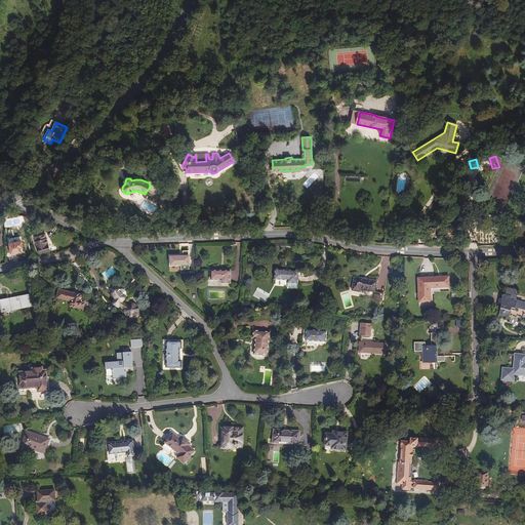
[(456,234),(456,225),(445,226),(445,235),(456,234)]
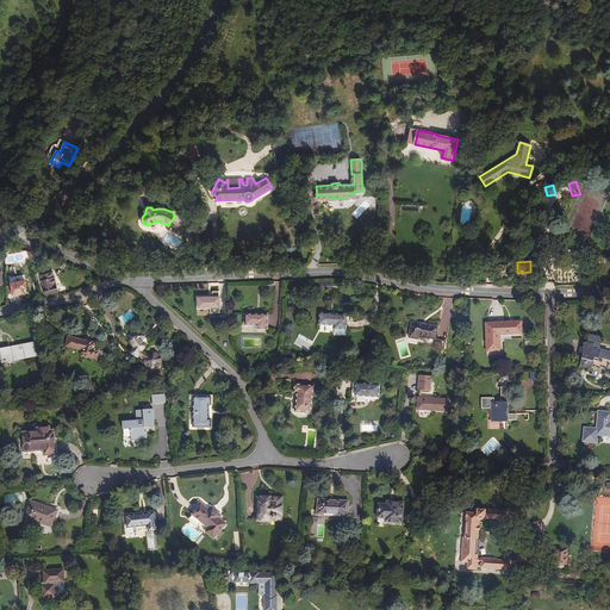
[(58,291),(53,272),(41,275),(47,294),(58,291)]
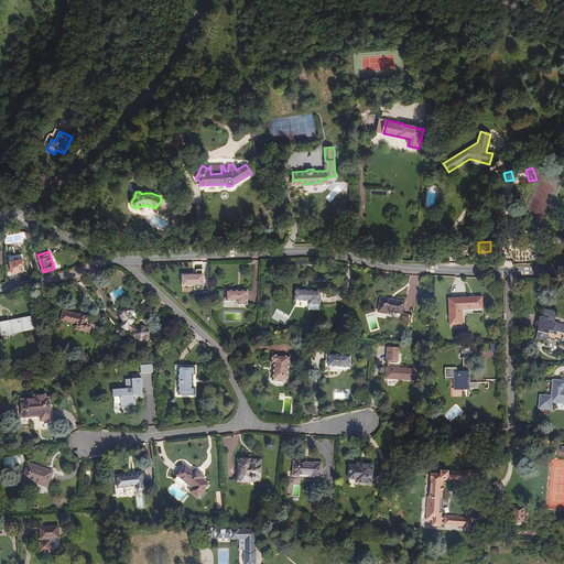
[(25,268),(24,260),(11,262),(13,273),(24,271),(23,268),(25,268)]
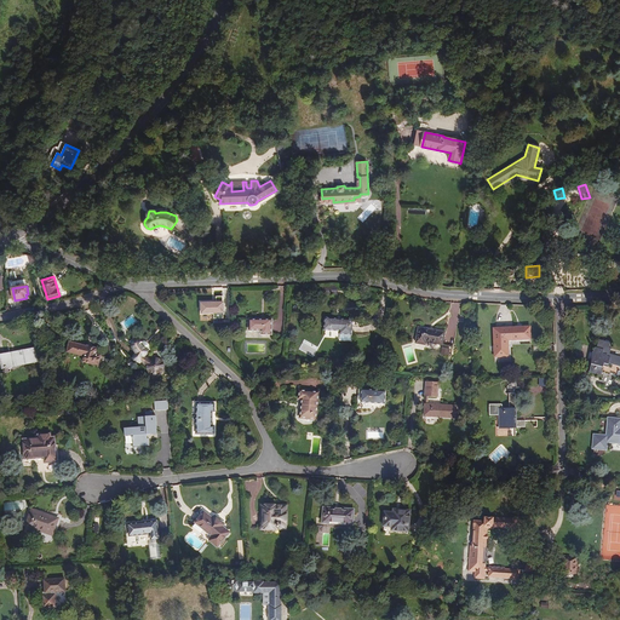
[(228,316),(228,293),(222,293),(222,297),(217,297),(217,303),(202,303),(202,316),(228,316)]
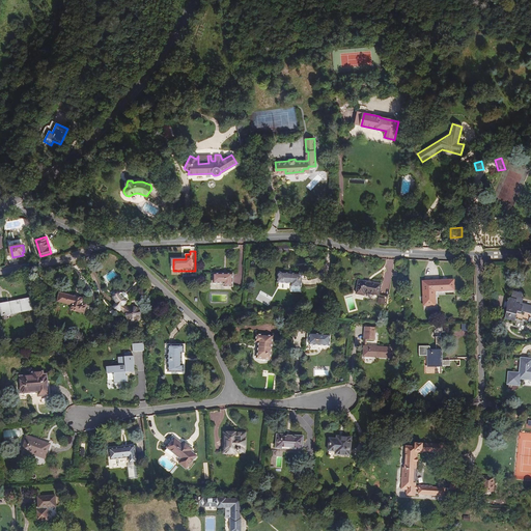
[(107,280),(116,276),(114,271),(105,275),(107,280)]
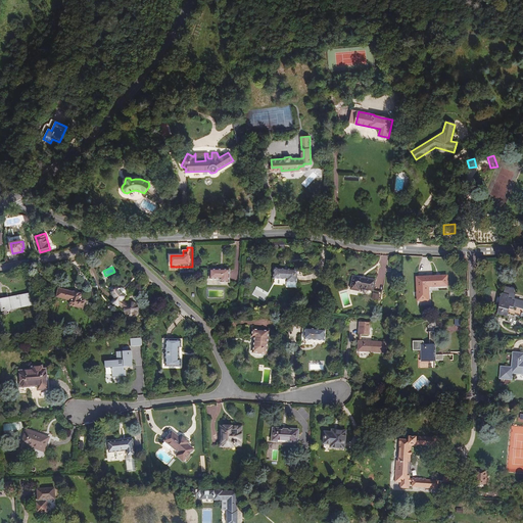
[(296,290),(298,272),(275,269),(274,279),(287,281),(286,289),(296,290)]
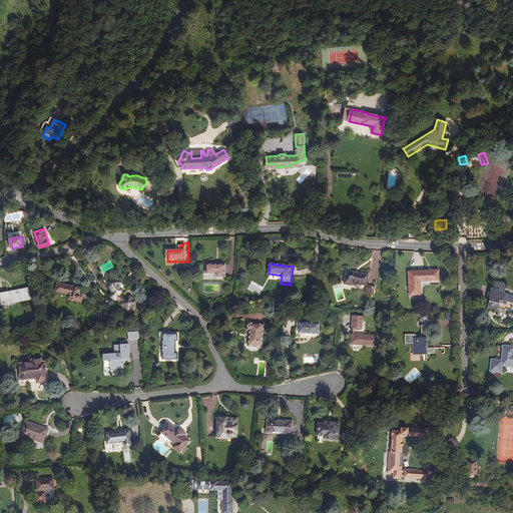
[(206,266),(206,276),(215,276),(215,279),(219,279),(225,279),(225,266),(206,266)]
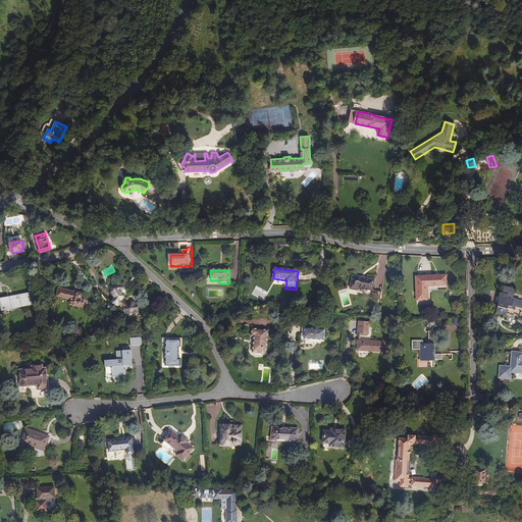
[(358,286),(373,289),(374,277),(352,275),(350,289),(358,290),(358,286)]
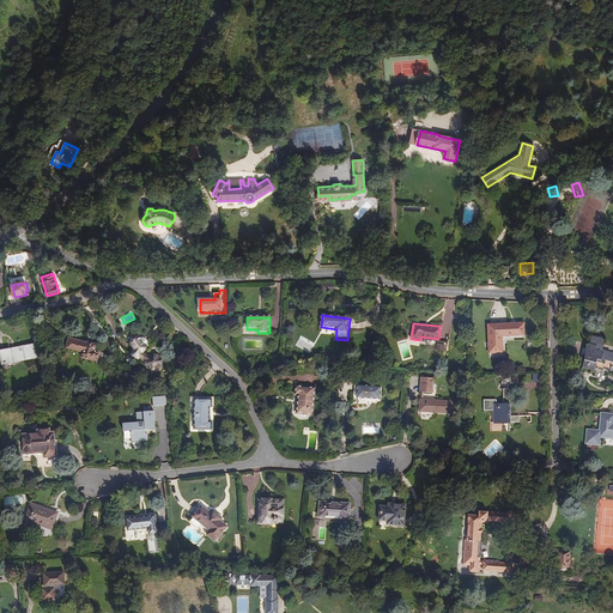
[(490,353),(502,353),(502,337),(525,335),(523,323),(487,325),(490,353)]
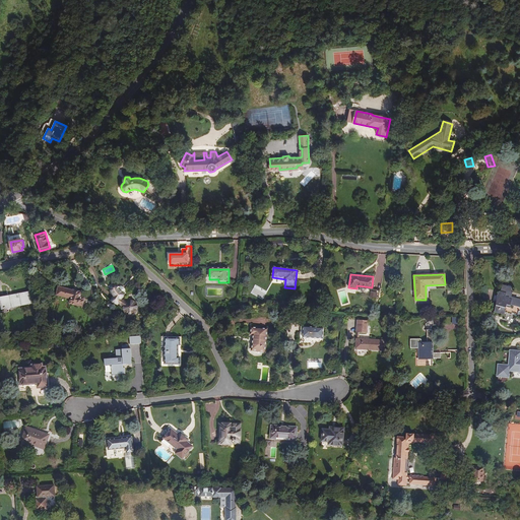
[(113,301),(119,305),(123,298),(126,294),(127,291),(127,289),(126,287),(124,286),(123,286),(120,286),(119,286),(118,285),(117,284),(116,284),(114,284),(113,285),(112,287),(112,289),(113,291),(114,294),(115,295),(116,296),(113,301)]
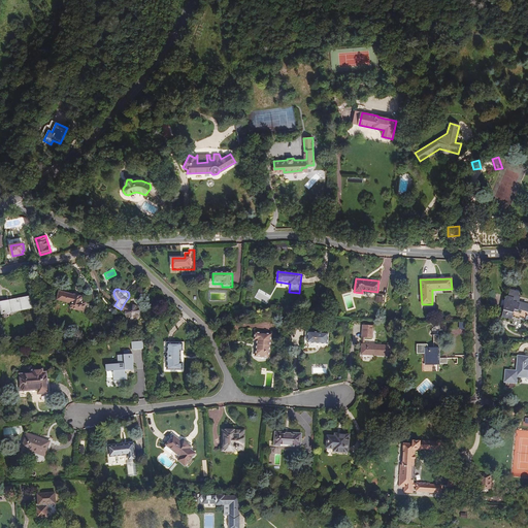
[(527,321),(527,305),(527,303),(520,301),(521,297),(519,297),(521,290),(517,289),(516,292),(510,290),(506,303),(508,304),(503,319),(510,321),(508,325),(518,329),(520,324),(523,324),(524,320),(527,321)]
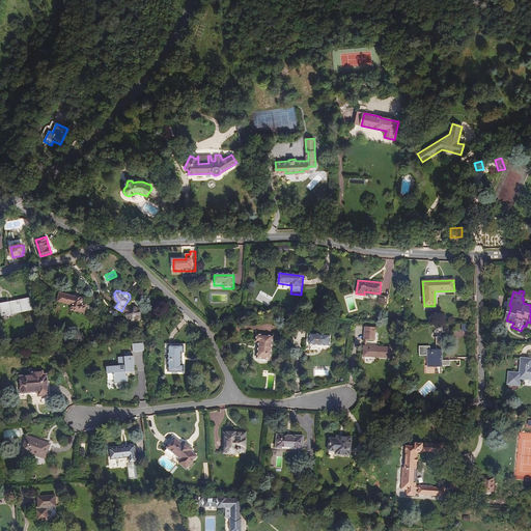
[(87,310),(89,302),(85,301),(86,296),(78,294),(77,296),(63,291),(61,299),(74,303),(73,309),(82,311),(82,309),(87,310)]
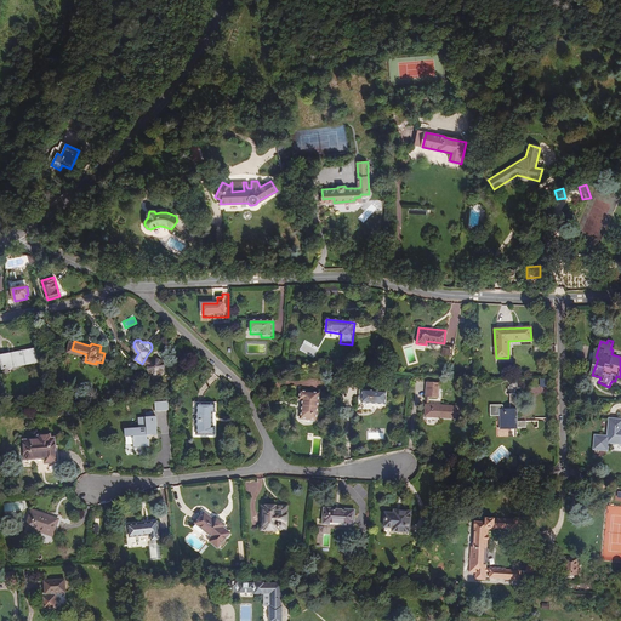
[(461,343),(450,342),(449,354),(461,354),(461,343)]
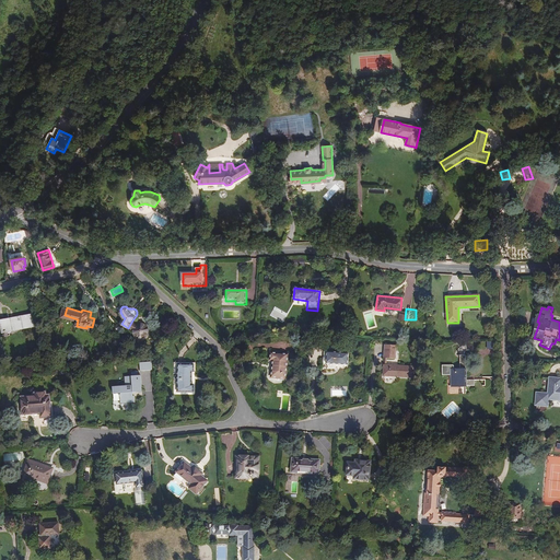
[(32,314),(1,318),(2,329),(34,326),(32,314)]
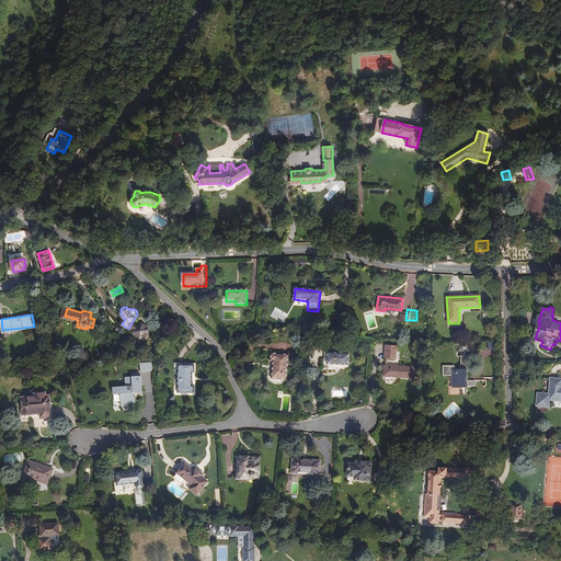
[(133,321),(128,329),(135,332),(135,331),(138,325),(137,325),(133,321)]
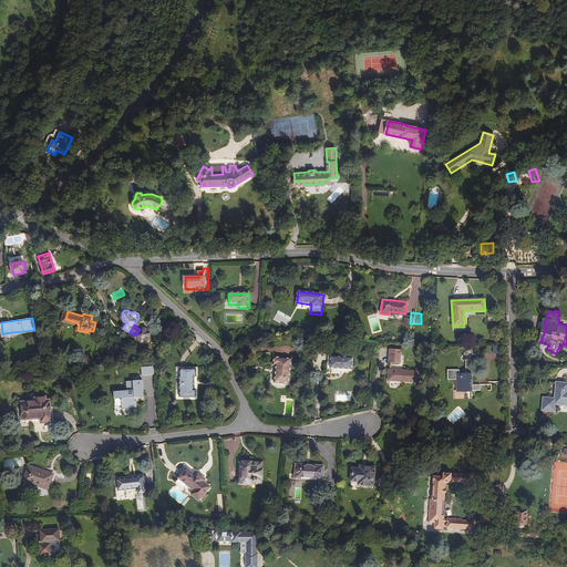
[(142,328),(140,329),(136,334),(136,336),(136,337),(137,338),(137,340),(138,341),(141,342),(143,342),(145,343),(147,342),(148,342),(151,340),(152,338),(152,336),(152,332),(150,330),(147,328),(145,328),(142,328)]
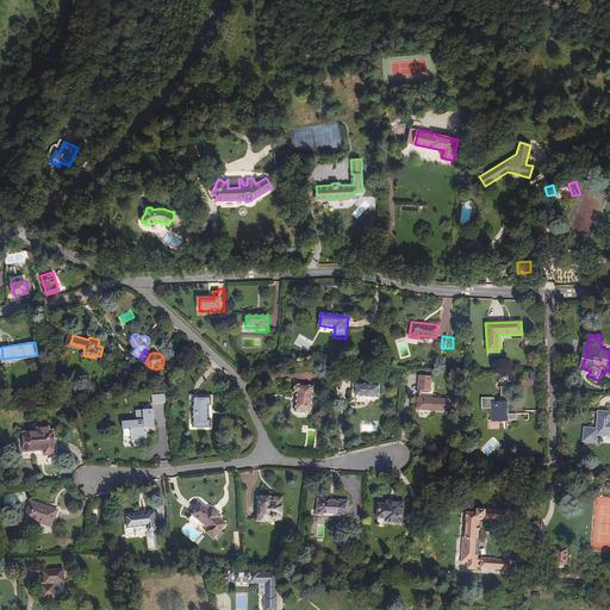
[(429,388),(430,374),(419,374),(418,388),(429,388)]
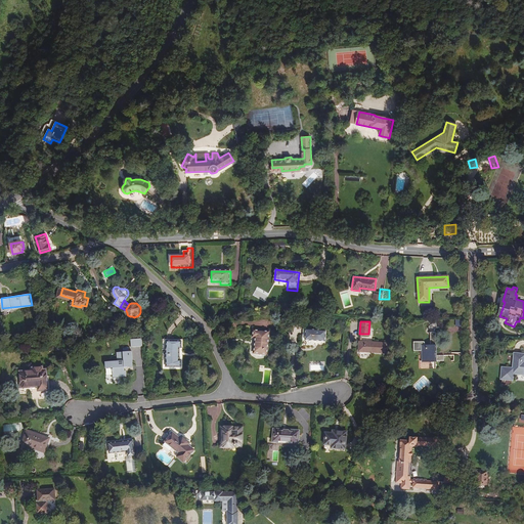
[(325,341),(326,331),(304,329),(304,340),(325,341)]
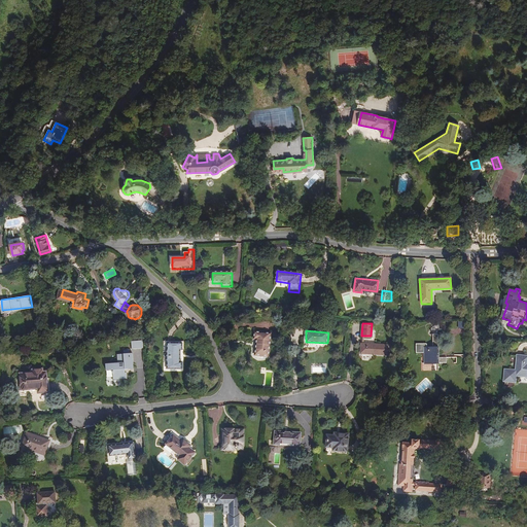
[(255,332),(254,340),(258,340),(257,356),(271,357),(272,334),(255,332)]
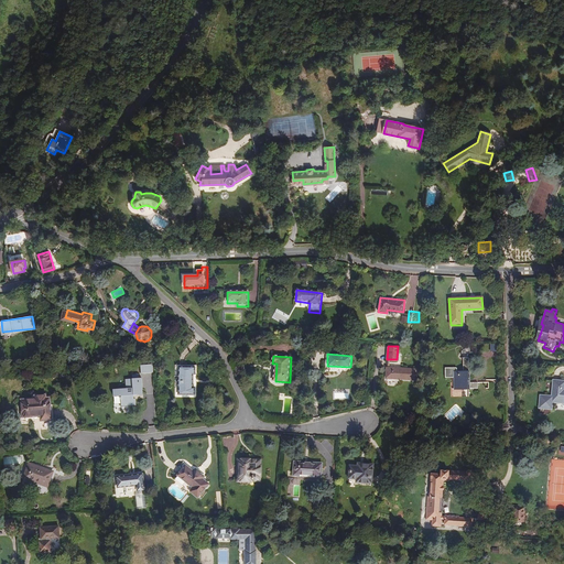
[(478,391),(478,383),(469,383),(469,359),(464,359),(464,372),(458,372),(458,368),(445,368),(444,379),(454,379),(454,390),(478,391)]
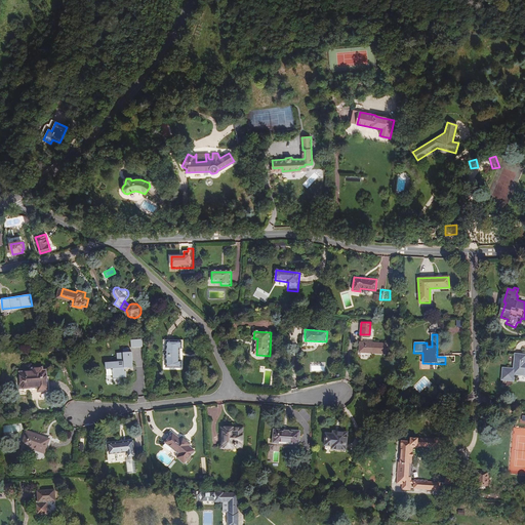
[(180,338),(167,338),(167,364),(180,364),(180,357),(178,357),(178,346),(180,346),(180,338)]
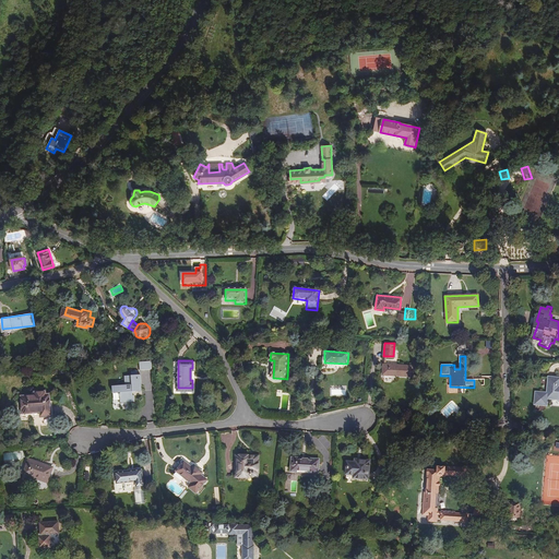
[(413,376),(413,366),(383,364),(382,375),(413,376)]
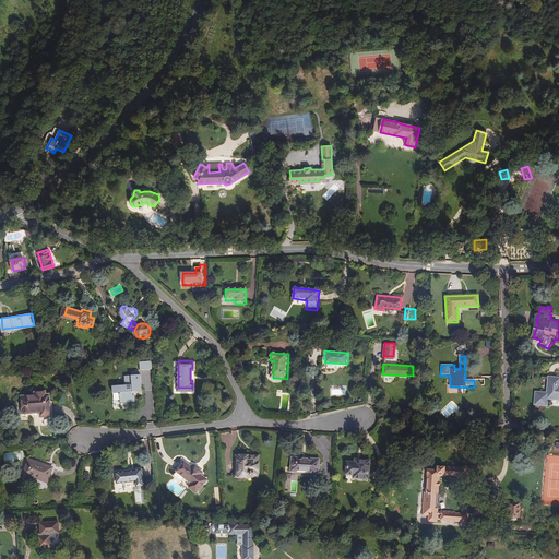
[(142,395),(140,376),(123,375),(125,387),(111,387),(114,409),(128,409),(128,403),(135,403),(135,395),(142,395)]
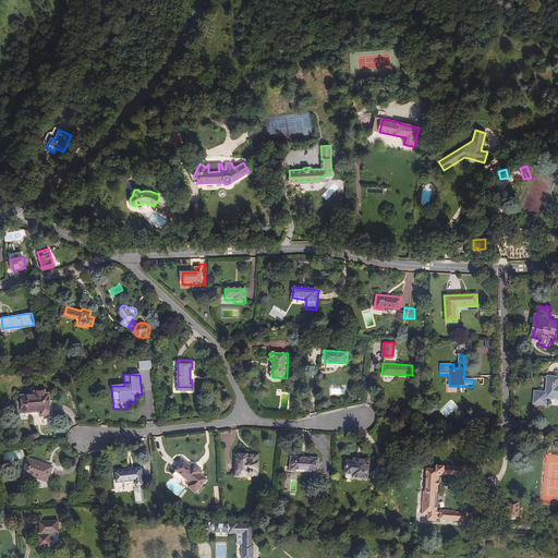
[(557,377),(549,377),(547,397),(557,398),(557,377)]
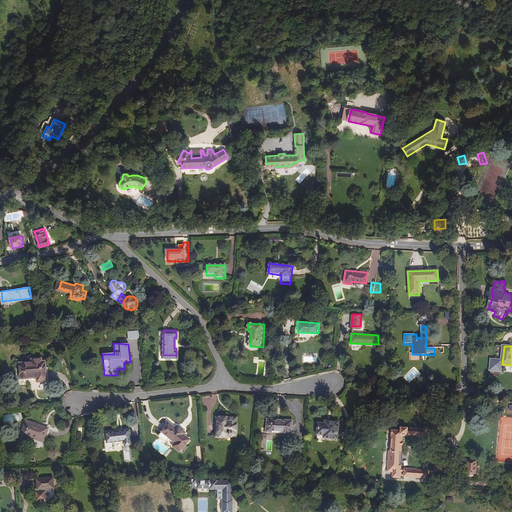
[(303,354),(303,361),(316,362),(316,357),(311,356),(311,354),(303,354)]
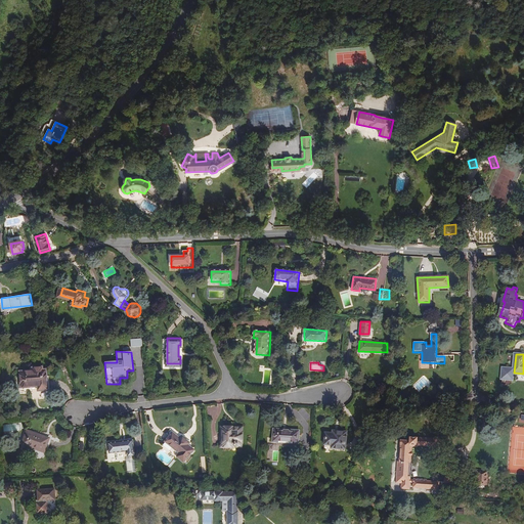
[(42,368),(33,368),(33,373),(20,374),(22,389),(38,388),(39,393),(47,393),(46,372),(42,372),(42,368)]
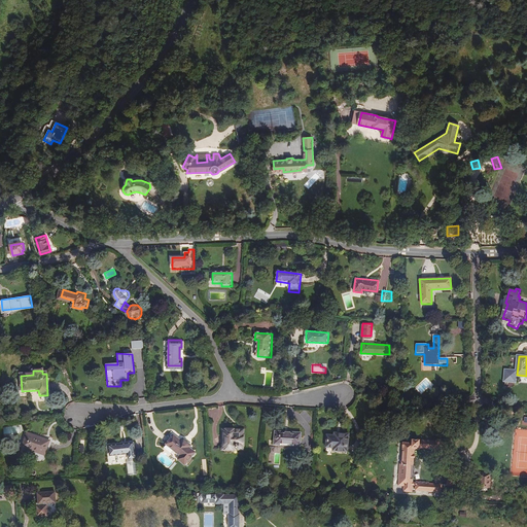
[(224,443),(226,443),(232,443),(232,448),(244,448),(244,428),(232,427),(232,433),(224,432),(224,443)]
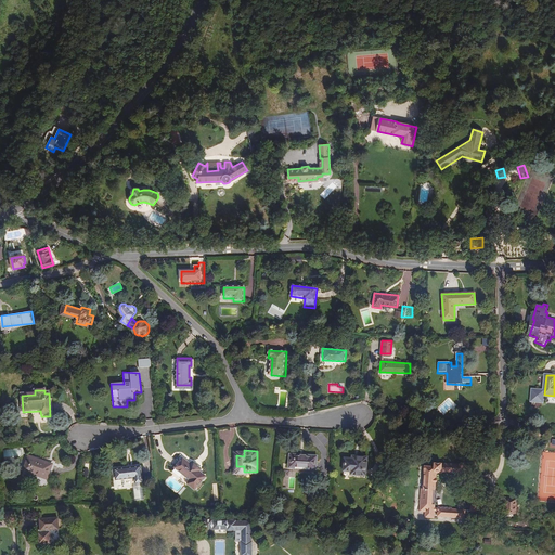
[(315,468),(317,455),(291,453),(288,466),(315,468)]
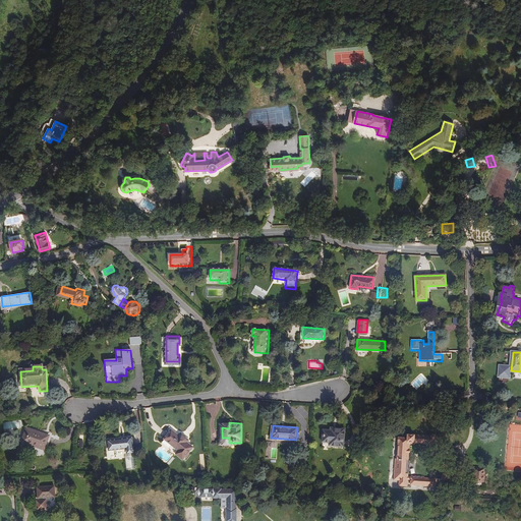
[(325,429),(324,440),(330,441),(329,444),(344,445),(345,427),(336,427),(336,429),(325,429)]
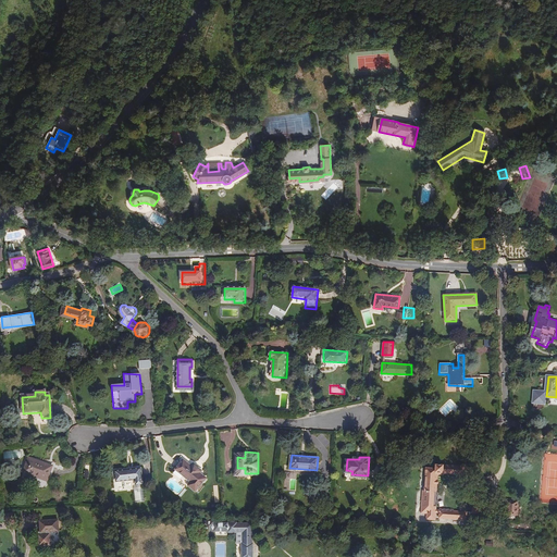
[(194,466),(184,458),(176,468),(193,480),(189,484),(197,491),(207,478),(201,473),(203,470),(195,465),(194,466)]
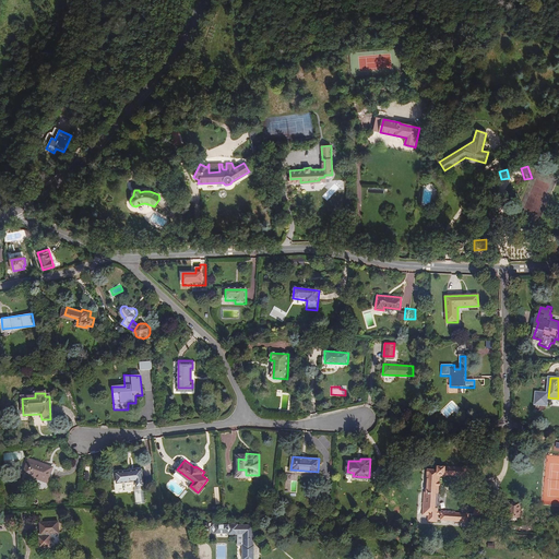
[(50,479),(55,470),(31,461),(25,475),(51,485),(54,480),(50,479)]
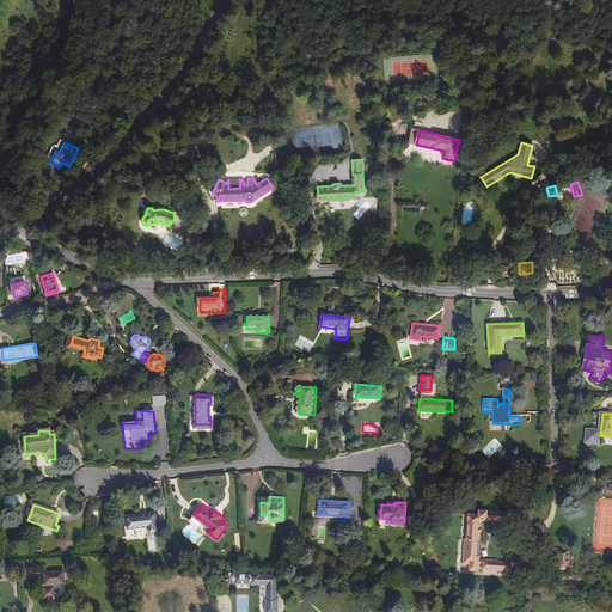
[(514,570),(514,562),(499,561),(499,558),(484,557),(484,560),(479,560),(481,554),(477,554),(478,538),(482,538),(483,518),(519,520),(520,514),(478,510),(478,513),(467,513),(466,520),(470,521),(469,528),(467,528),(467,538),(465,538),(464,563),(470,563),(470,569),(479,569),(479,563),(484,563),(484,568),(514,570)]
